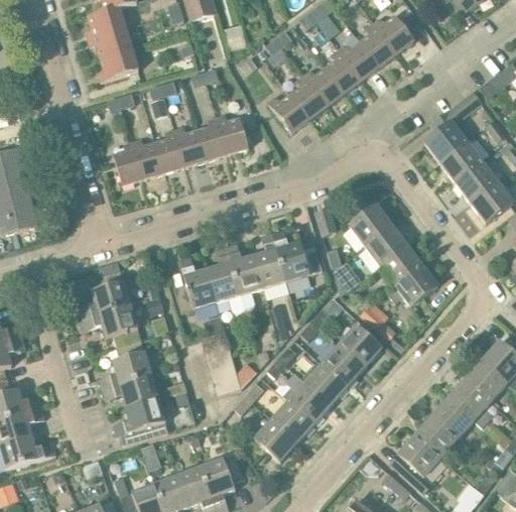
[(95,0),(101,0),(104,11),(119,8),(136,3),(135,0),(95,0)]
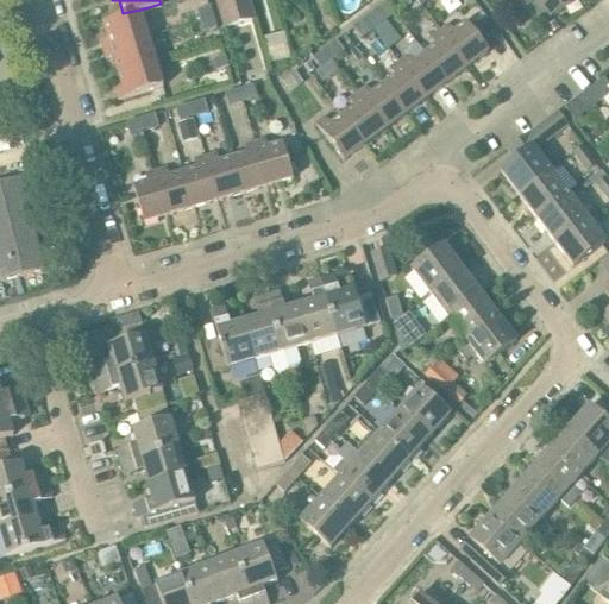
[(215,0),(224,26),(256,16),(250,0),(215,0)]
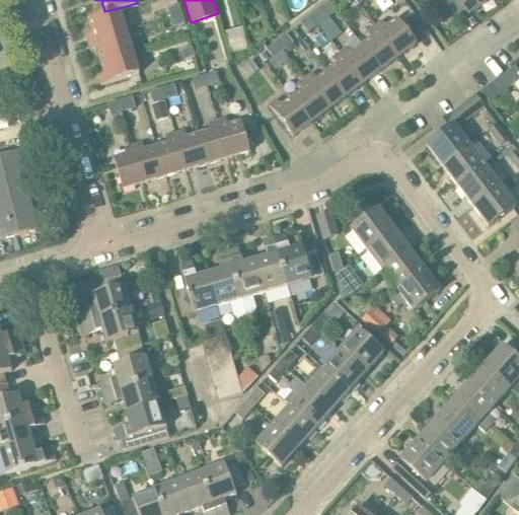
[(449,0),(453,0),(455,0),(466,14),(485,0),(449,0)]
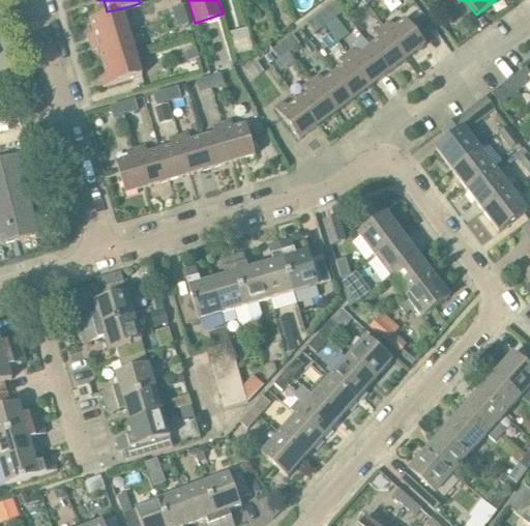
[(175,17),(185,13),(183,3),(172,6),(175,17)]
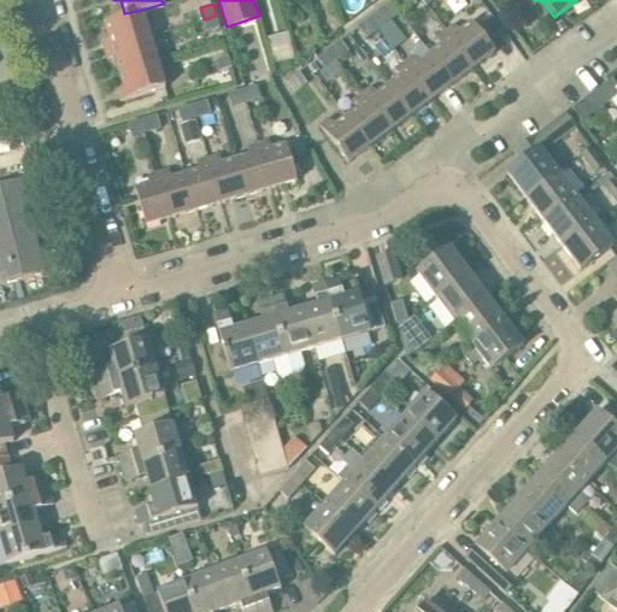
[(381,6),(370,15),(377,24),(377,25),(394,47),(405,39),(381,6)]
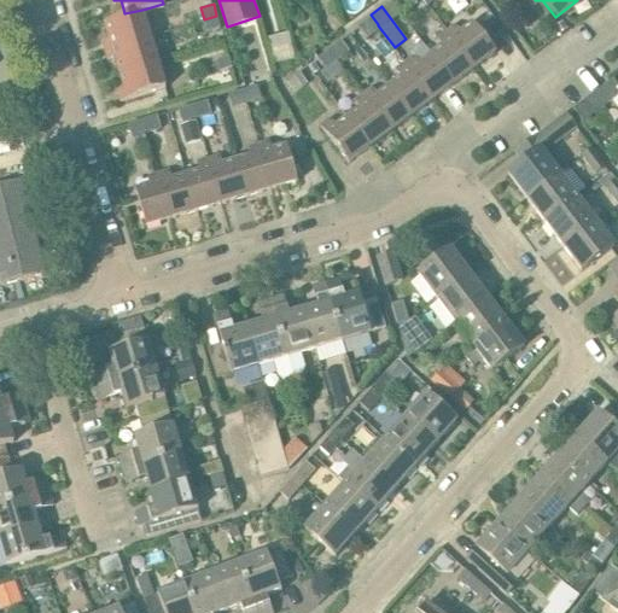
[(143,10),(124,13),(104,19),(109,36),(103,39),(105,48),(150,35),(143,10)]
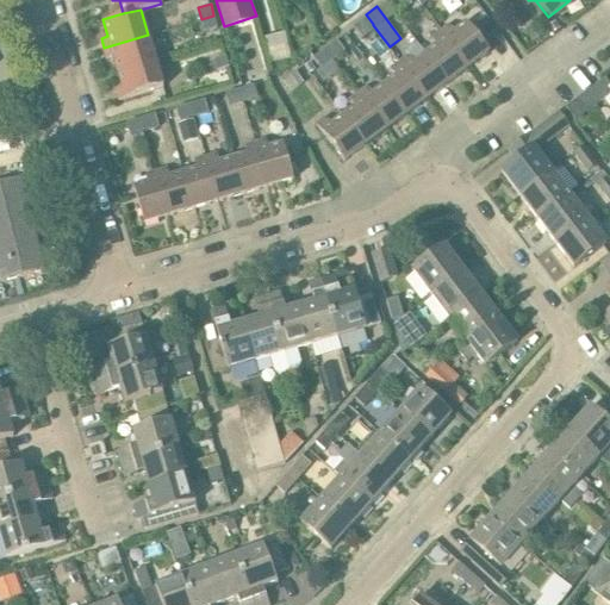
[(362,33),(373,25),(373,24),(366,14),(354,23),(362,33)]
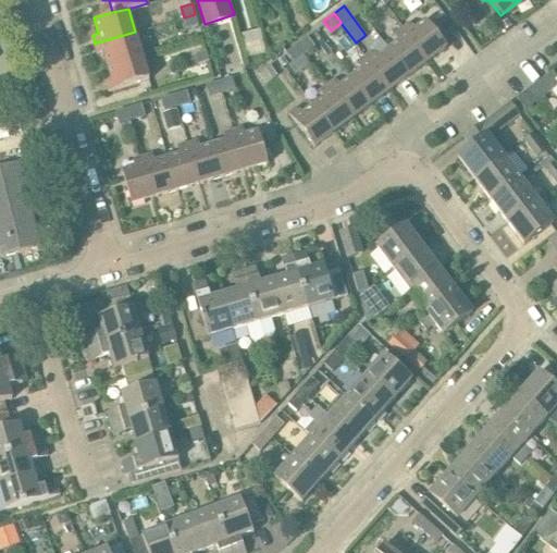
[(195,14),(184,17),(187,27),(198,24),(195,14)]
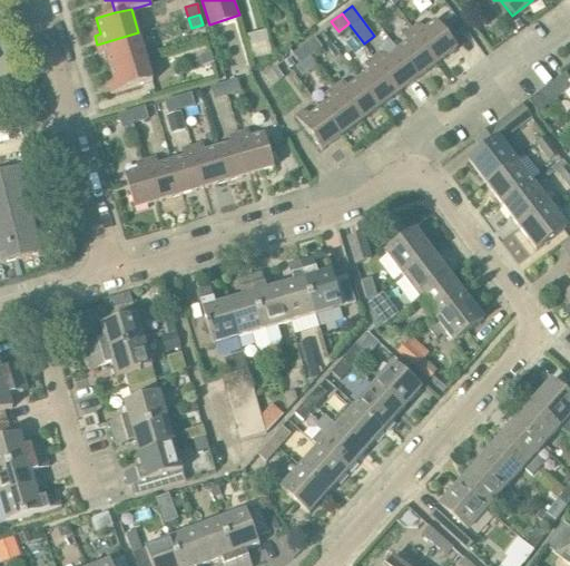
[(420,20),(413,27),(438,60),(458,45),(436,18),(425,27),(420,20)]
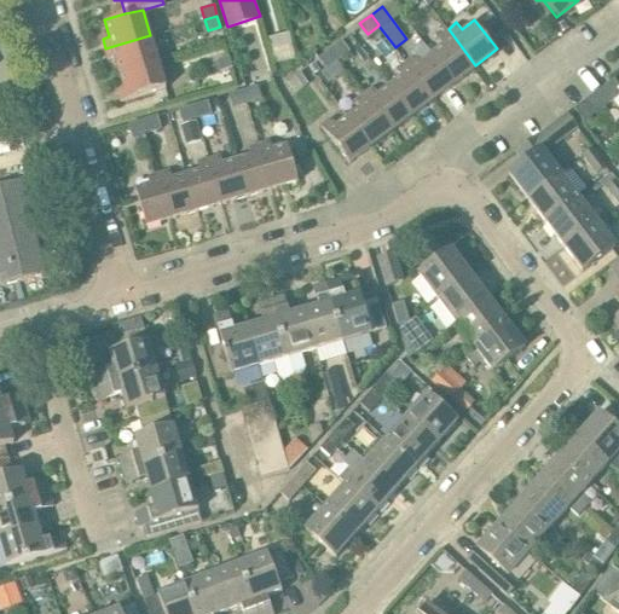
[(268,34),(276,59),(295,54),(289,29),(268,34)]
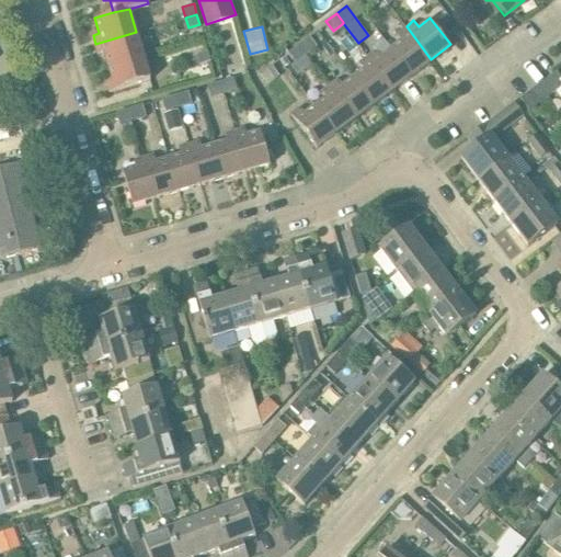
[(412,74),(431,59),(407,26),(397,33),(401,38),(391,45),(412,74)]
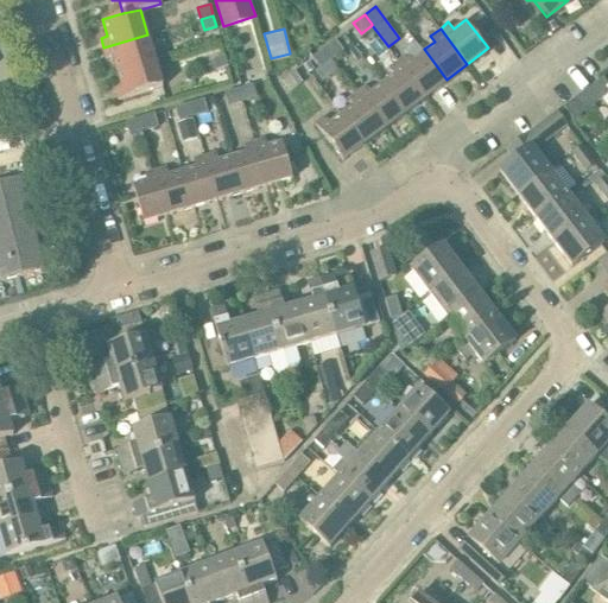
[(147,35),(103,48),(106,56),(113,54),(118,69),(156,59),(147,35)]
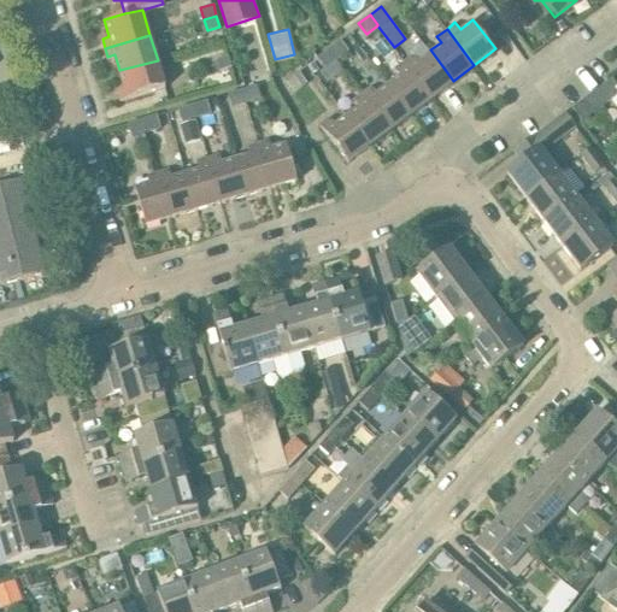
[(329,46),(336,56),(348,46),(341,36),(329,46)]
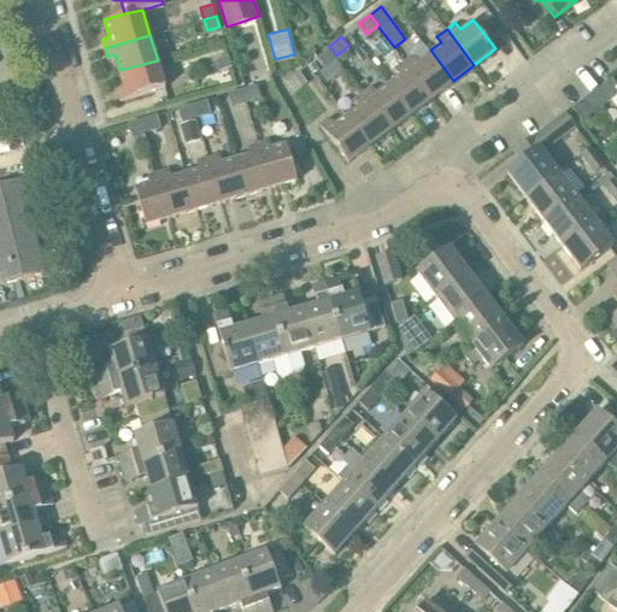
[(336,56),(329,46),(317,54),(324,65),(336,56)]
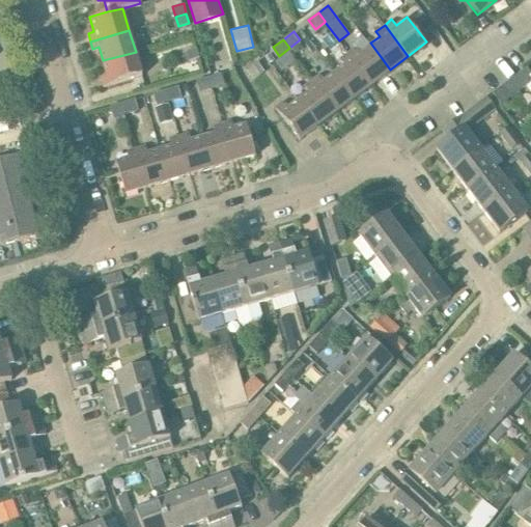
[(371,83),(390,70),(370,43),(359,51),(356,46),(348,52),(371,83)]
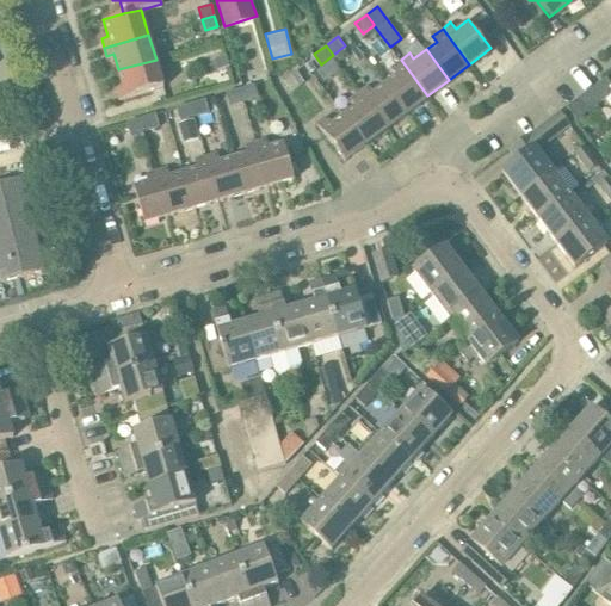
[(214,59),(216,68),(229,65),(226,55),(214,59)]
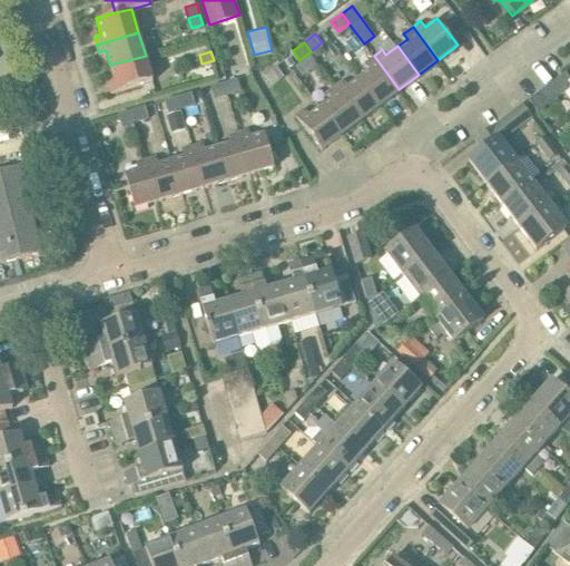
[(146,56),(110,65),(115,80),(108,81),(111,90),(153,78),(146,56)]
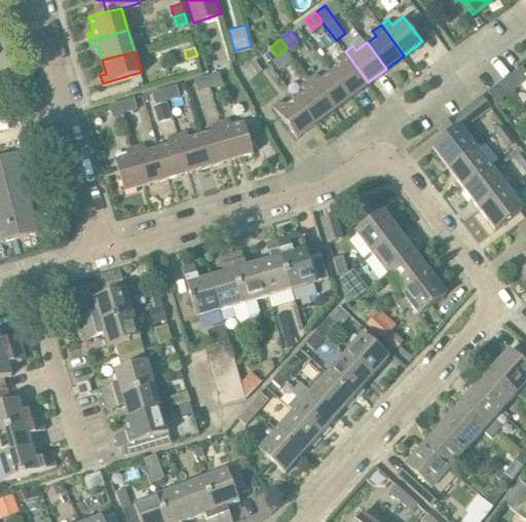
[(350,96),(368,82),(345,51),(337,58),(341,64),(332,71),(350,96)]
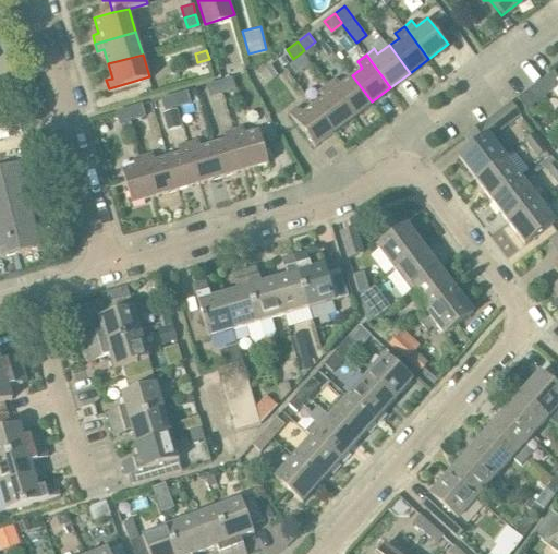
[(220,79),(222,88),(223,92),(238,87),(253,115),(268,106),(264,99),(253,79),(249,71),(245,60),(219,67),(222,79),(220,79)]
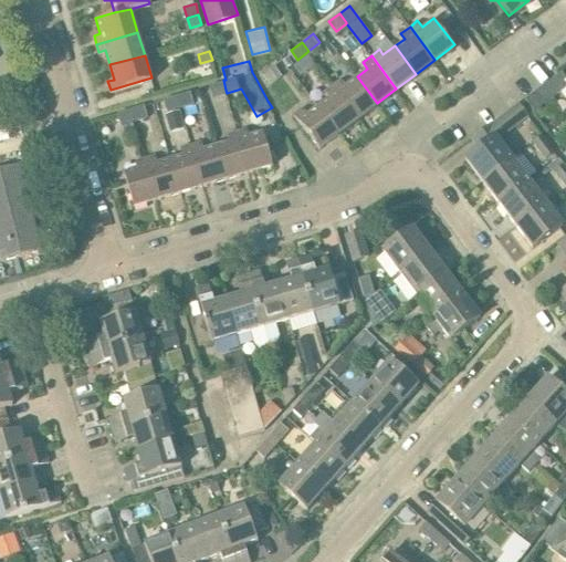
[(271,80),(282,72),(274,62),(263,71),(265,73),(271,80)]
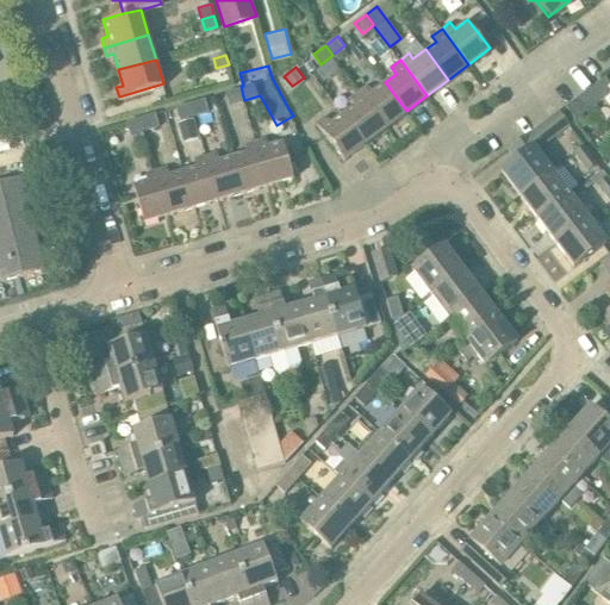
[(609,81),(605,75),(566,105),(576,117),(609,91),(609,81)]
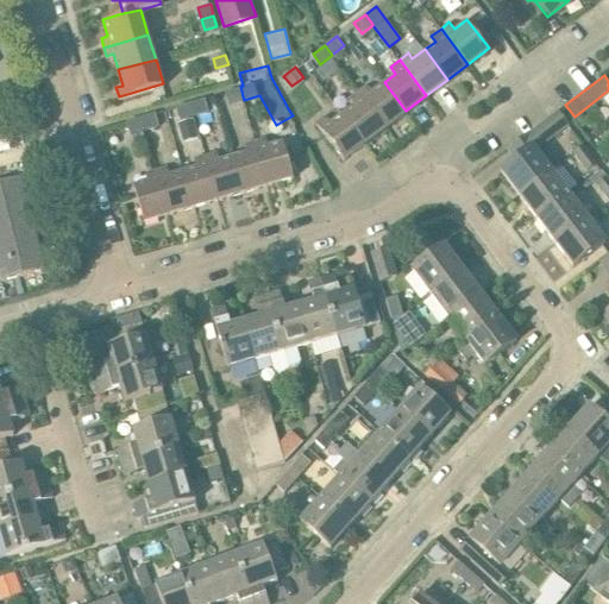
[(406,111),(384,82),(372,90),(366,83),(357,90),(385,126),(406,111)]
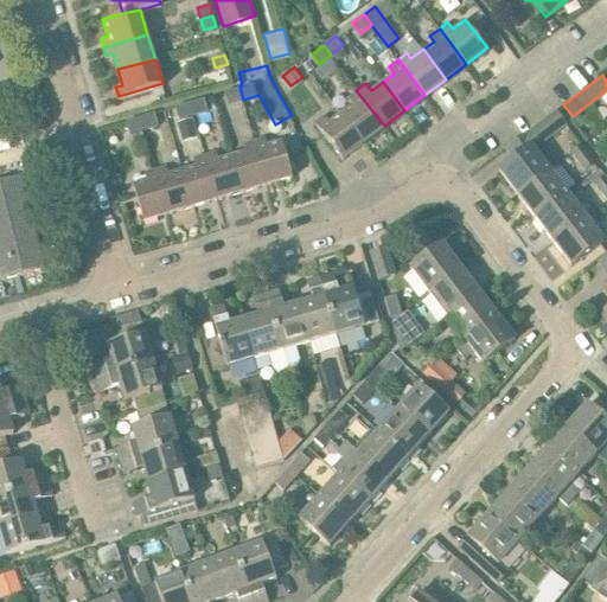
[(228,100),(242,96),(240,85),(238,83),(223,88),(228,100)]
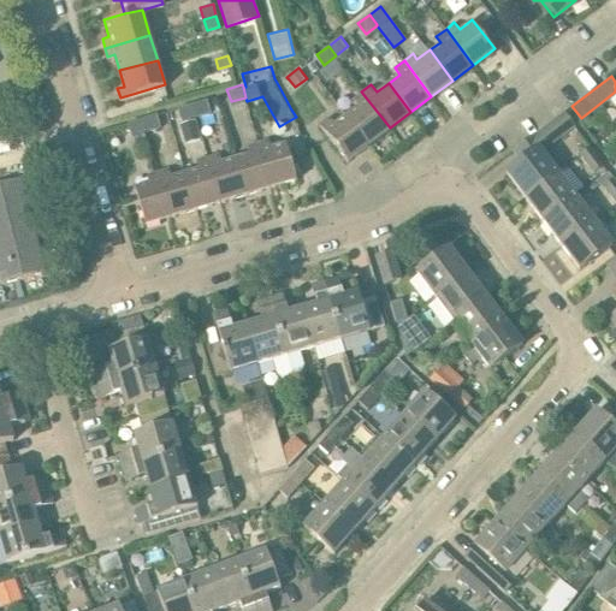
[(368,143),(390,128),(361,92),(353,98),(359,106),(347,114),(368,143)]
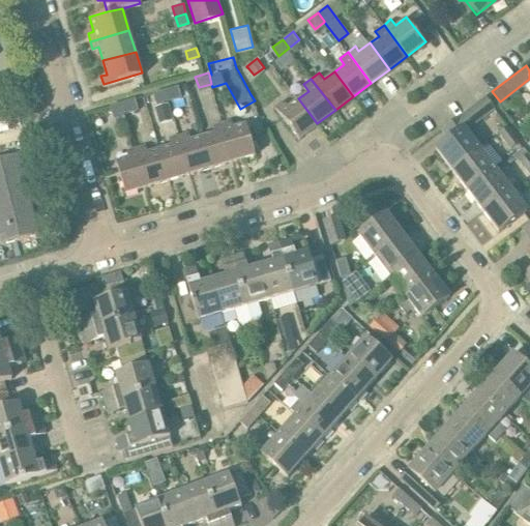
[(165,85),(168,96),(181,93),(177,82),(165,85)]
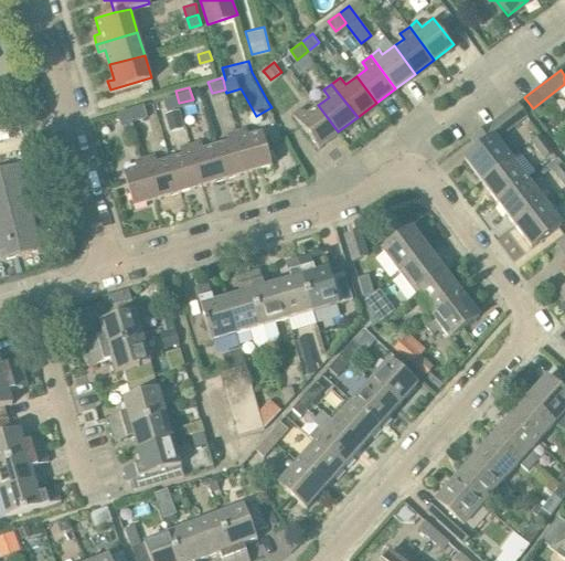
[(179,103),(176,91),(162,95),(166,107),(179,103)]
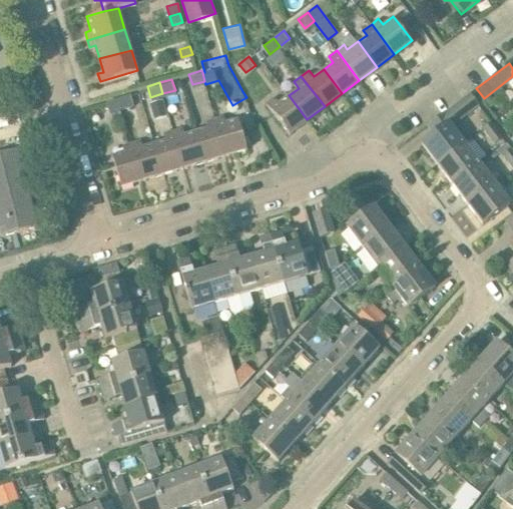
[(118,95),(121,106),(133,102),(129,91),(118,95)]
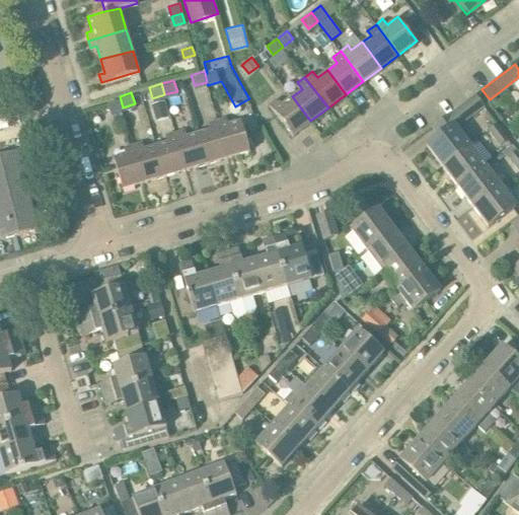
[(427,144),(442,164),(469,144),(469,143),(475,138),(470,130),(463,135),(456,125),(484,104),(475,93),(433,125),(440,134),(427,144)]
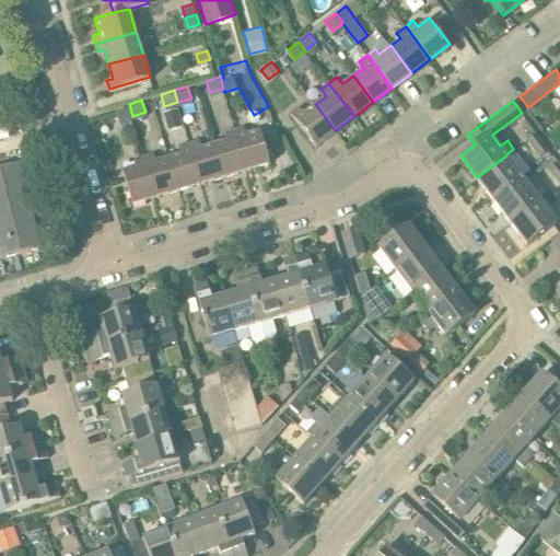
[(129,104),(116,107),(119,119),(120,119),(124,129),(133,126),(130,116),(132,116),(129,104)]
